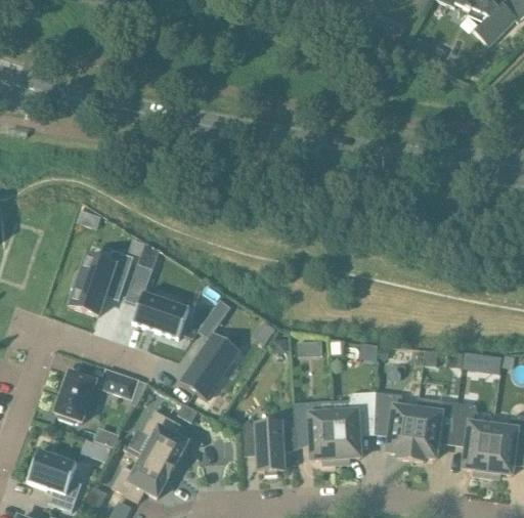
[(444,0),(454,4),(456,0),(485,13),(487,15),(473,30),(487,44),(514,18),(517,22),(523,13),(523,0),(444,0)]
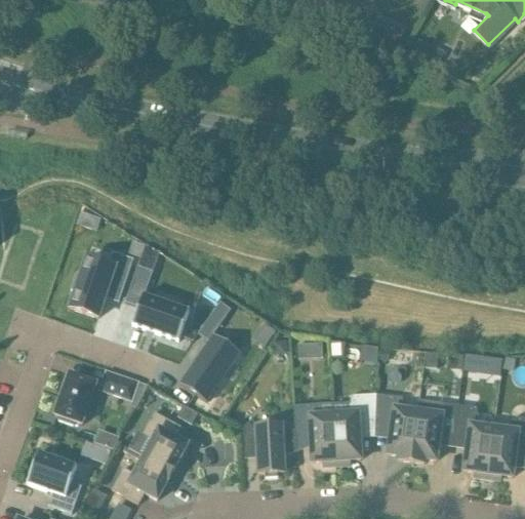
[(406,23),(378,10),(370,30),(398,42),(406,23)]
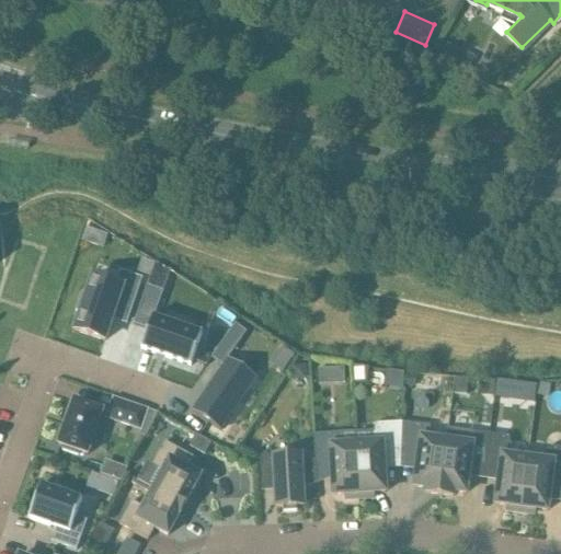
[(553,74),(550,94),(560,95),(560,77),(554,76),(553,74)]
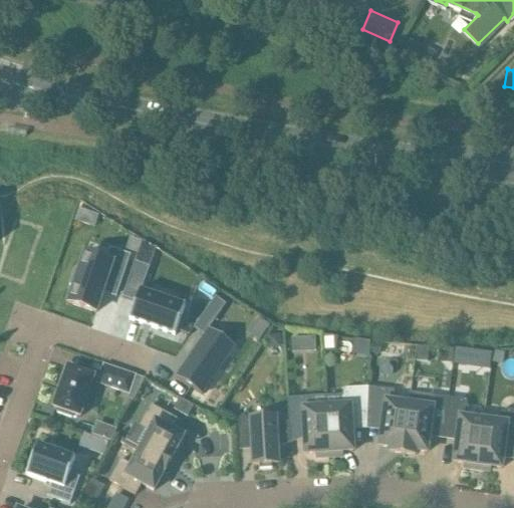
[(79,205),(75,216),(94,222),(98,211),(79,205)]
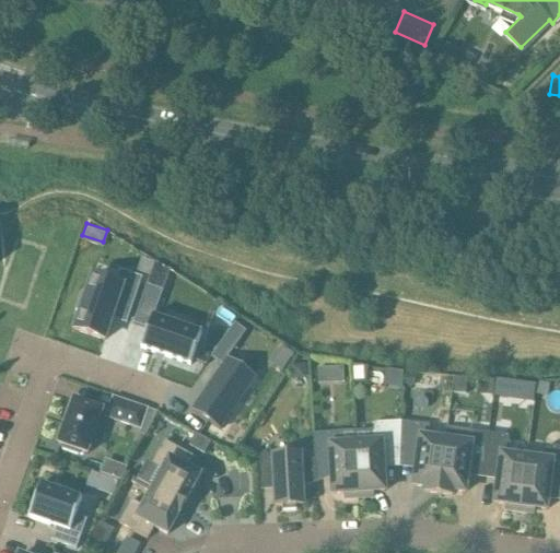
[(140,253),(136,266),(149,270),(153,258),(140,253)]
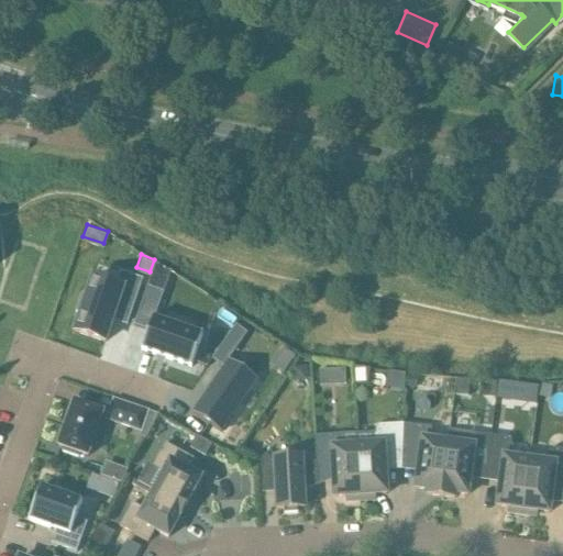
[(81,309),(75,327),(99,335),(106,337),(117,304),(132,310),(143,276),(121,268),(117,282),(94,274),(88,291),(83,290),(76,308),(81,309)]
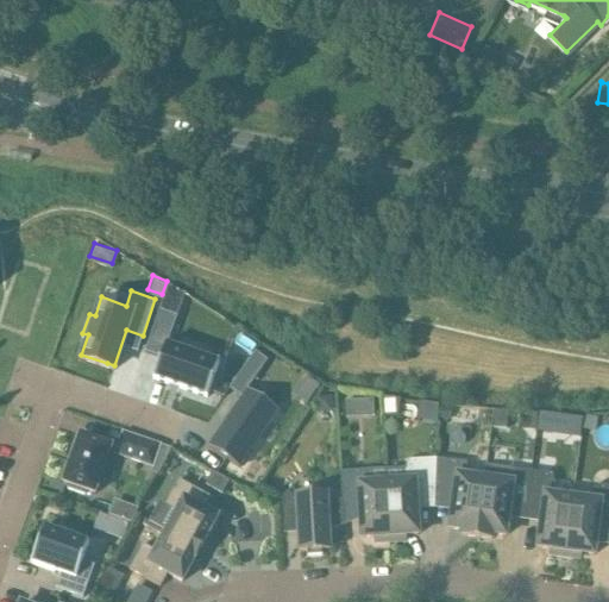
[(168,340),(177,312),(159,306),(145,347),(161,353),(154,375),(207,393),(219,358),(168,340)]
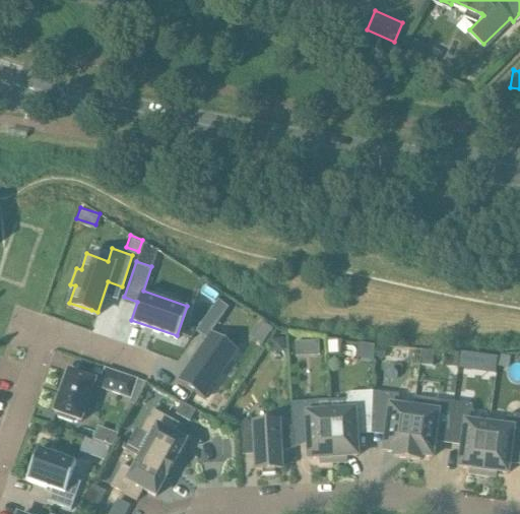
[(218,297),(196,328),(207,335),(211,329),(229,304),(218,297)]
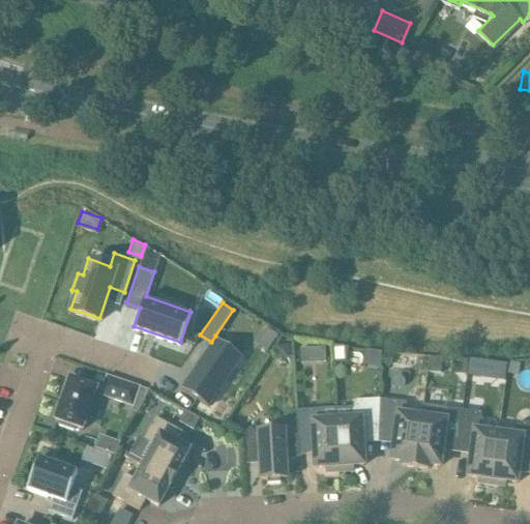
[(190,327),(187,338),(196,341),(200,335),(202,331),(200,329),(198,332),(190,327)]
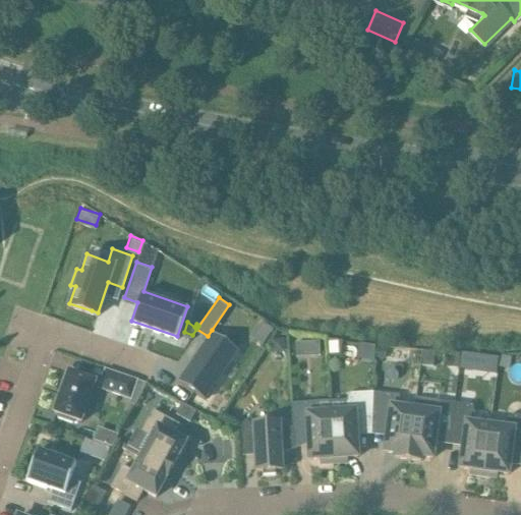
[(204,341),(178,379),(205,396),(238,347),(225,338),(217,350),(204,341)]
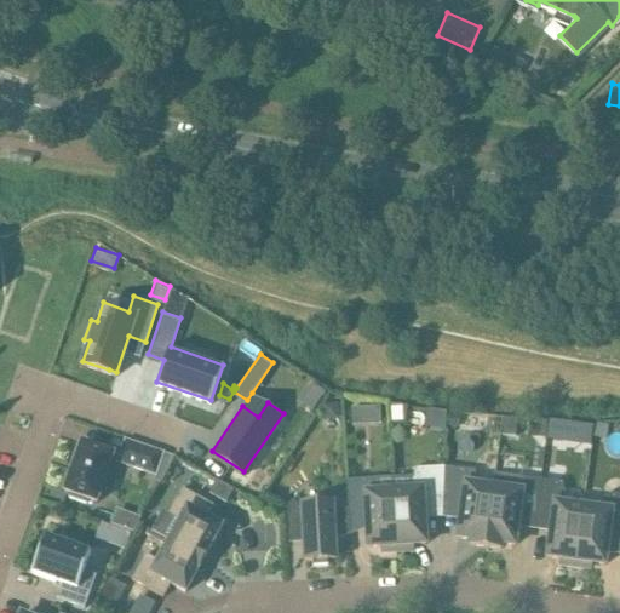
[(504,412),(501,430),(514,431),(515,413),(504,412)]
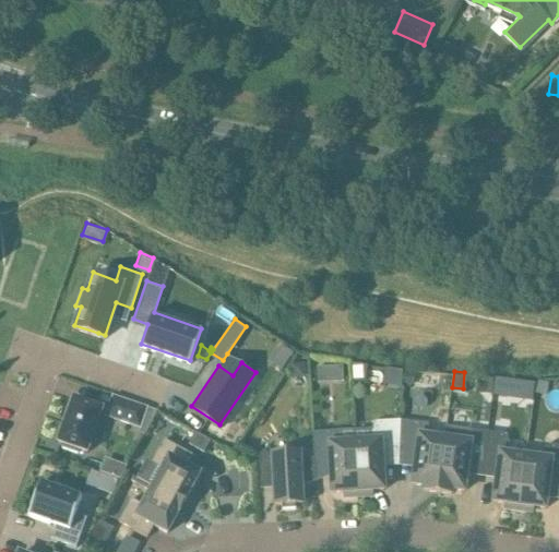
[(141,423),(147,404),(114,391),(106,411),(141,423)]
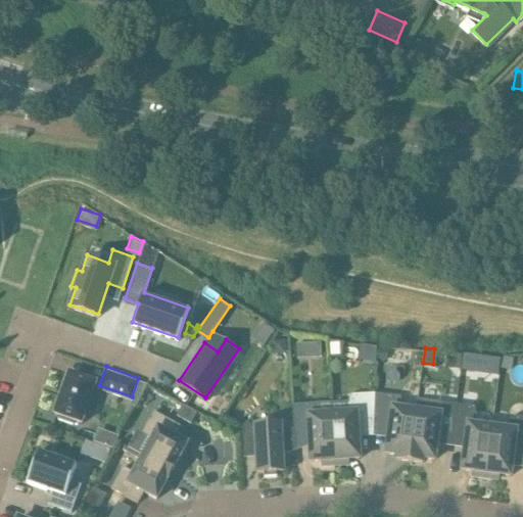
[(61,383),(64,384),(55,411),(59,412),(57,415),(74,421),(75,418),(81,420),(96,379),(69,370),(68,372),(65,371),(61,383)]
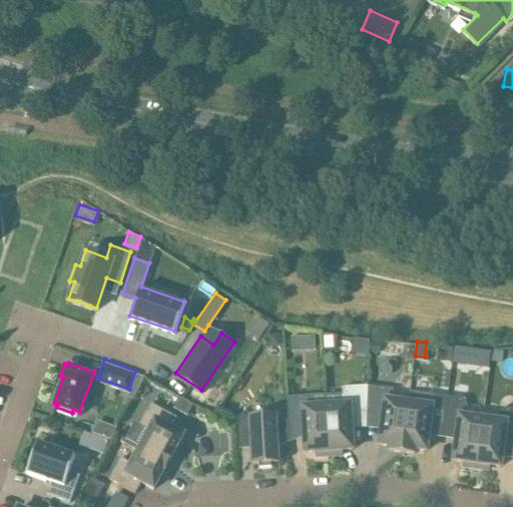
[(339,402),(326,403),(329,451),(342,451),(342,447),(353,446),(351,411),(367,411),(368,382),(345,383),(339,402)]
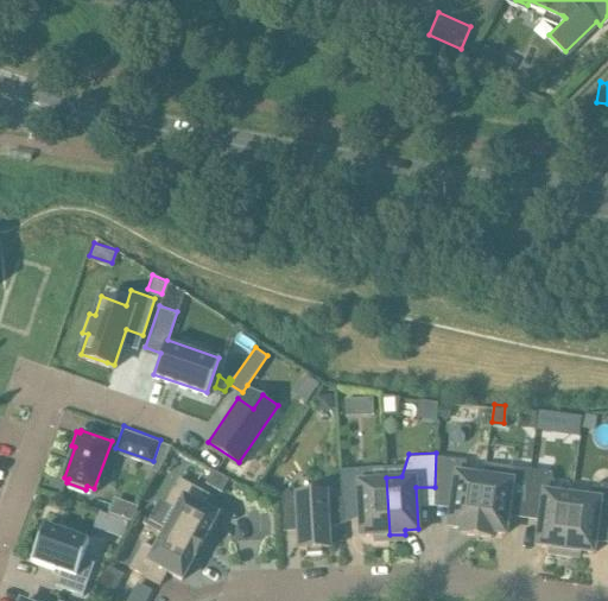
[(476,531),(483,474),(469,472),(466,456),(436,453),(435,487),(454,489),(449,523),(462,524),(462,529),(476,531)]
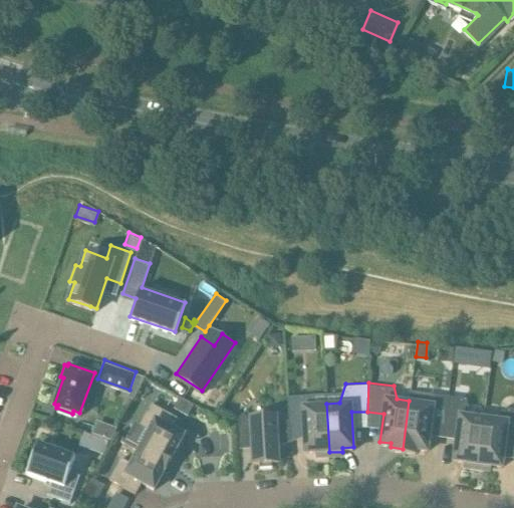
[(409,401),(403,449),(416,451),(416,447),(427,448),(431,420),(445,422),(448,394),(428,391),(411,389),(409,401)]
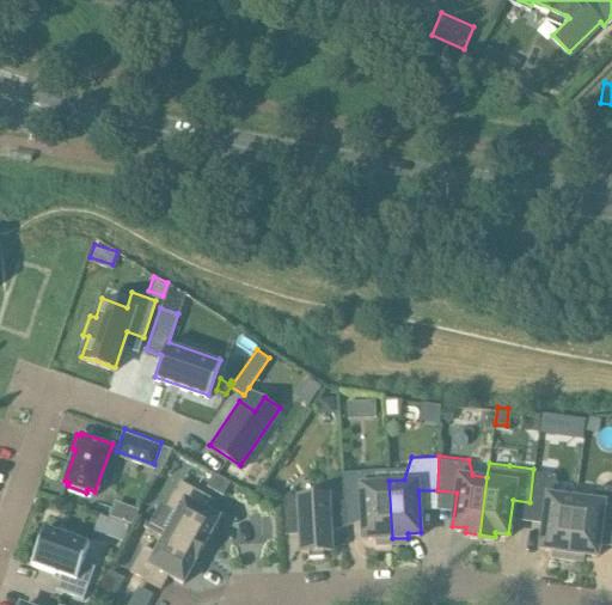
[(342,469),(344,497),(346,502),(361,501),(363,536),(377,535),(378,539),(392,538),(389,481),(373,481),(367,468),(342,469)]
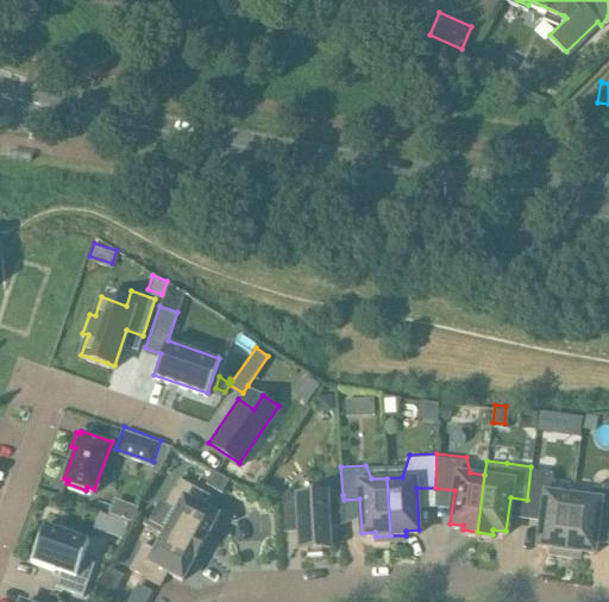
[(553,469),(531,466),(527,500),(544,502),(538,543),(551,544),(551,549),(565,551),(573,494),(558,491),(553,469)]
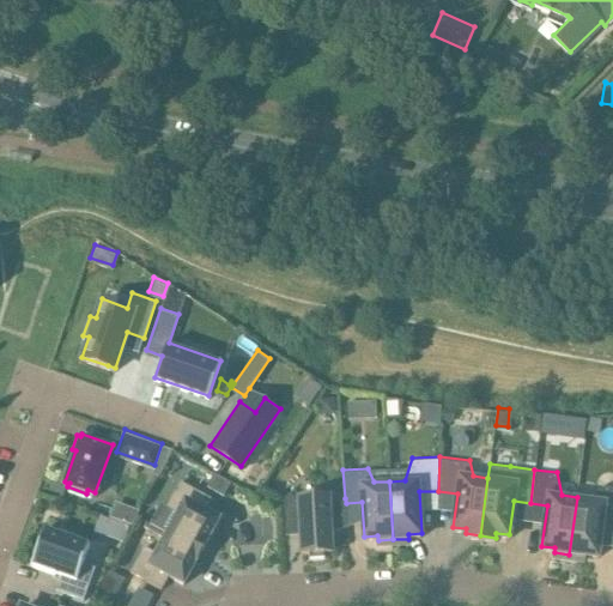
[(155,513),(150,520),(168,529),(201,549),(207,538),(219,515),(205,508),(212,495),(180,478),(167,502),(162,500),(155,513)]
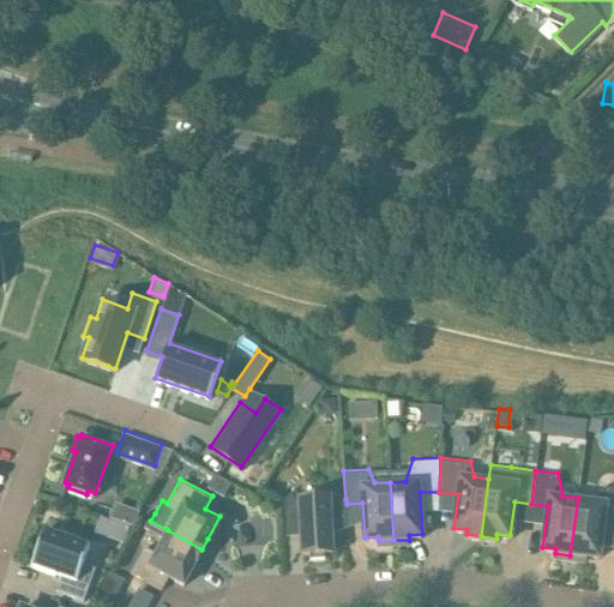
[(613,518),(613,485),(601,484),(593,499),(578,498),(570,556),(585,558),(585,553),(599,554),(603,518),(613,518)]
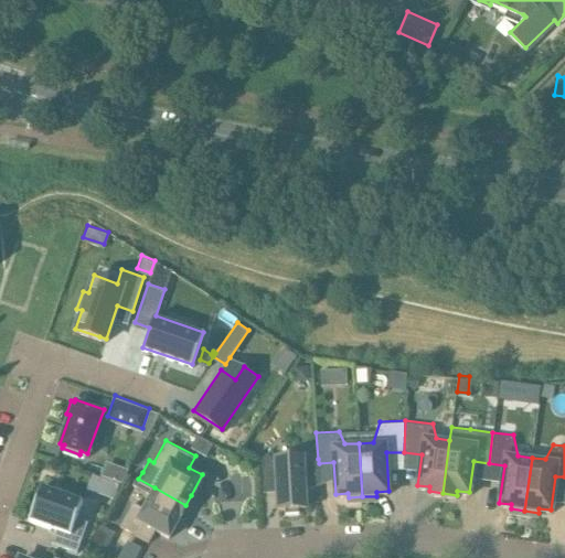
[(318,459),(302,460),(302,455),(276,457),(266,451),(262,458),(263,482),(277,481),(278,506),(285,505),(286,510),(299,510),(299,505),(306,504),(305,486),(320,481),(319,463),(318,459)]
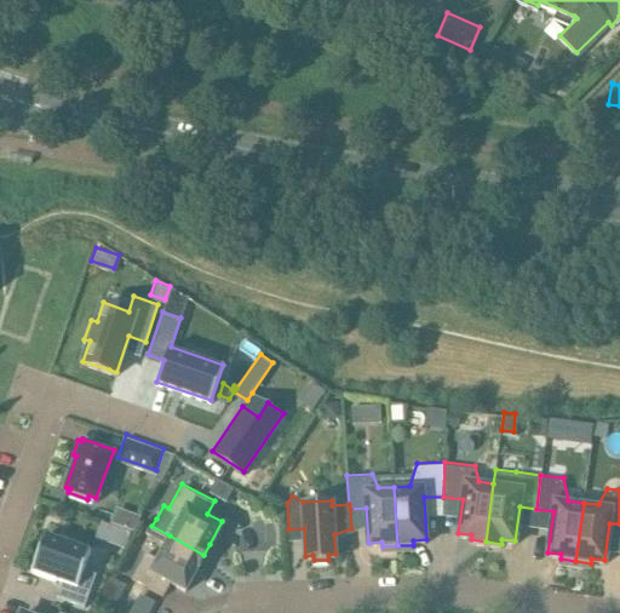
[(113,503),(110,519),(97,516),(95,536),(125,539),(128,505),(113,503)]
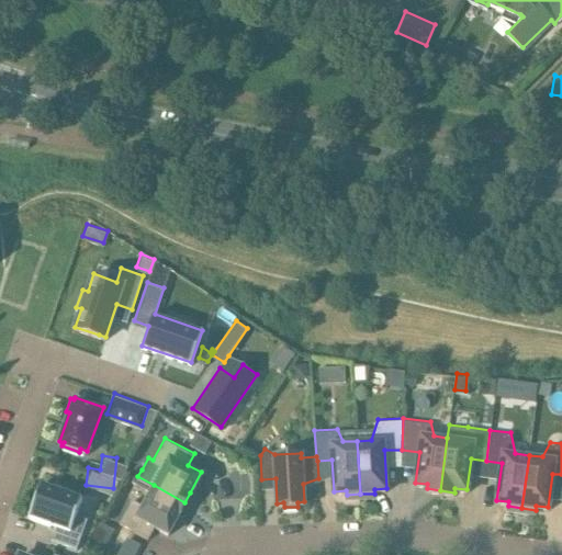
[(76,513),(82,497),(68,491),(69,488),(55,484),(54,486),(41,482),(29,514),(56,524),(52,537),(77,546),(87,517),(76,513)]
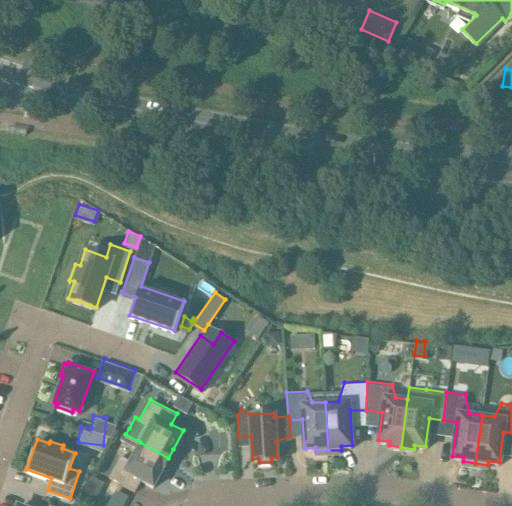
[(168,458),(140,442),(131,459),(120,453),(109,474),(135,489),(141,478),(153,485),(163,466),(164,466),(168,458)]
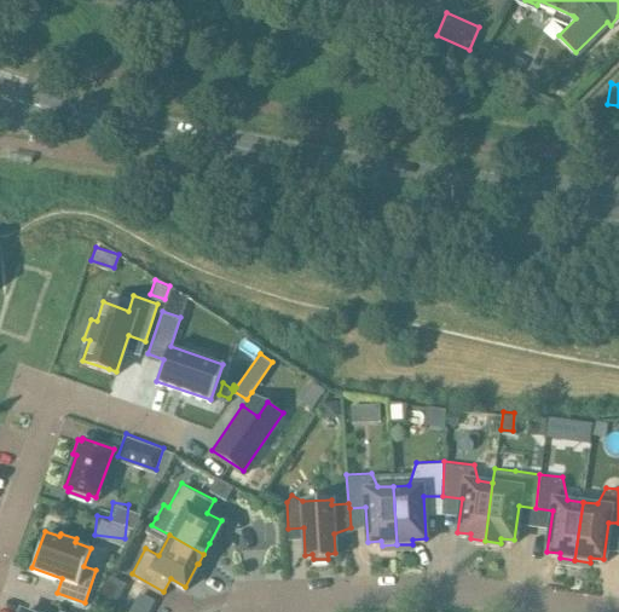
[(114,600),(121,576),(106,572),(100,596),(114,600)]
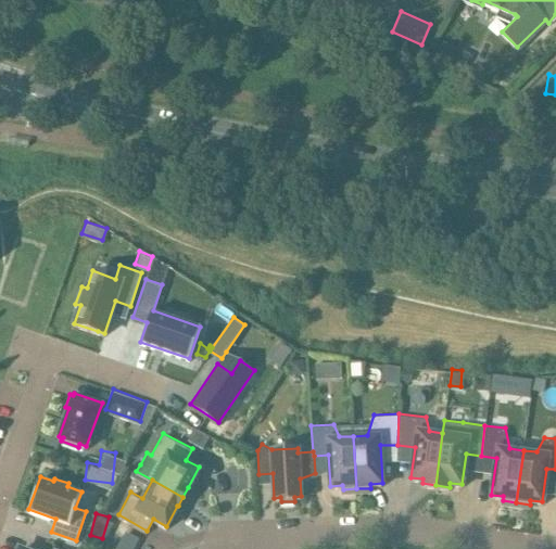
[(126,528),(115,548),(116,548),(130,548),(139,535),(126,528)]
